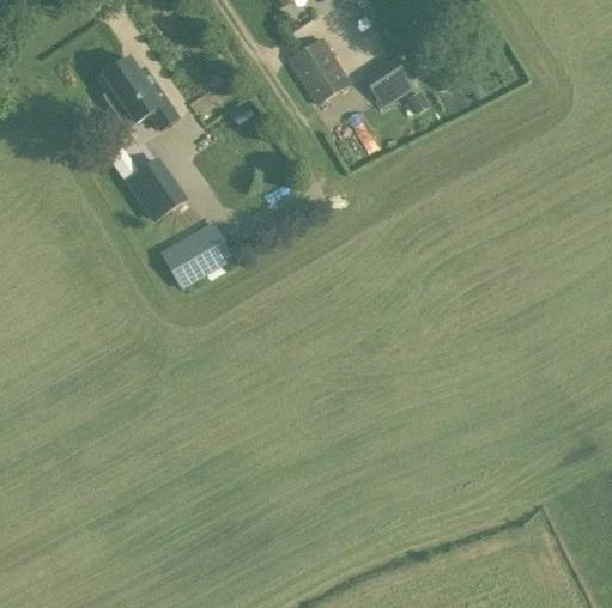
[(317,103),(351,81),(323,36),(289,56),(317,103)]
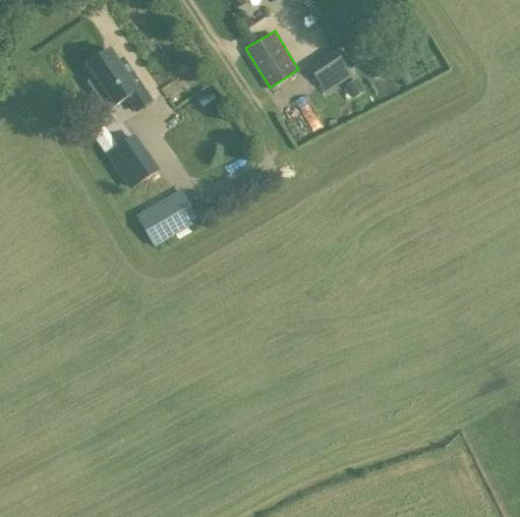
[(116,54),(111,46),(89,62),(97,74),(89,79),(109,109),(128,96),(135,105),(150,95),(120,52),(116,54)]
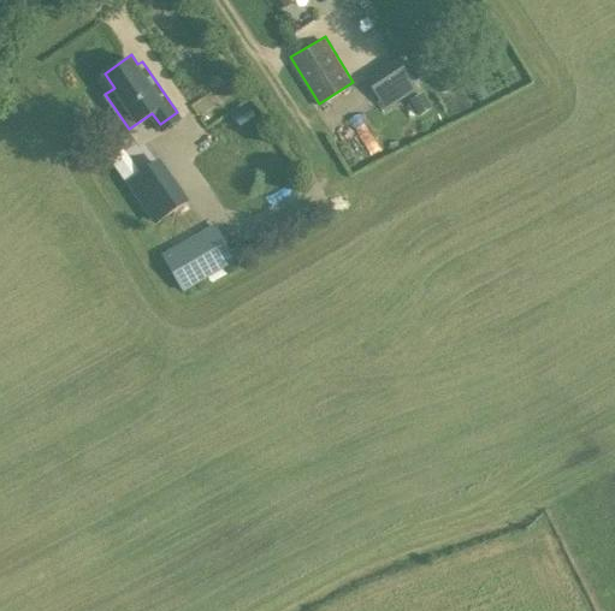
[(406,67),(397,55),(366,76),(385,106),(418,85),(414,81),(406,67)]
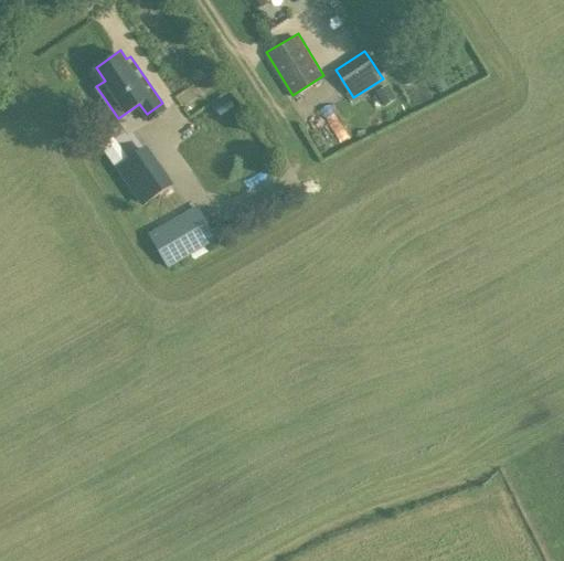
[(386,103),(398,96),(391,83),(380,90),(386,103)]
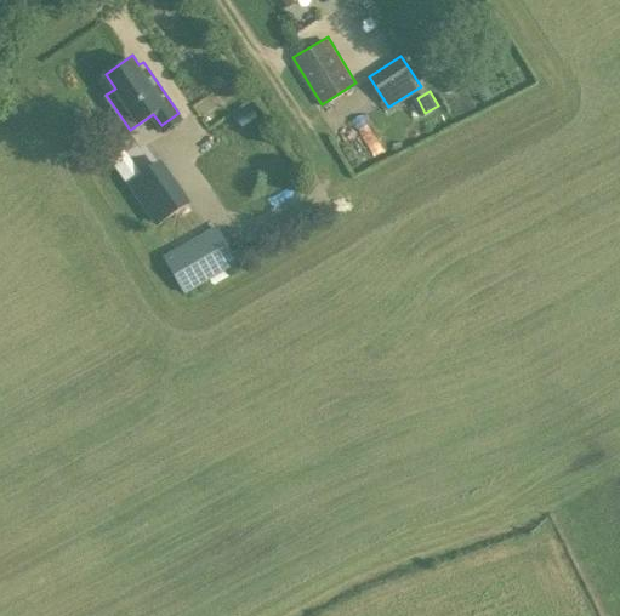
[(128,181),(158,223),(192,198),(161,157),(128,181)]
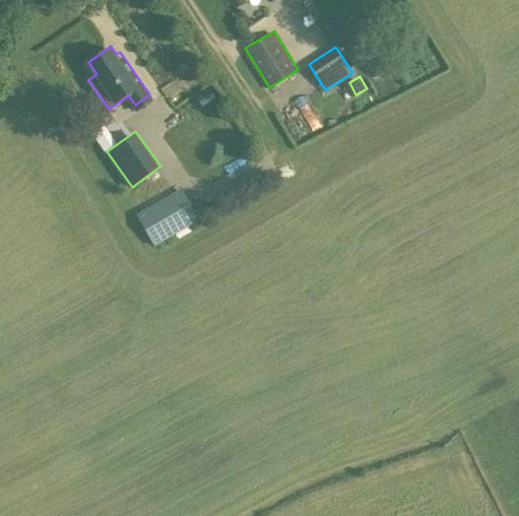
[(168,236),(199,218),(182,187),(150,205),(168,236)]
